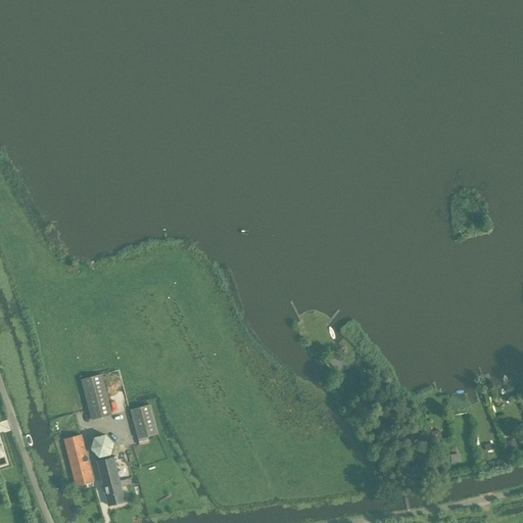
[(339,374),(347,368),(338,355),(330,362),(339,374)]
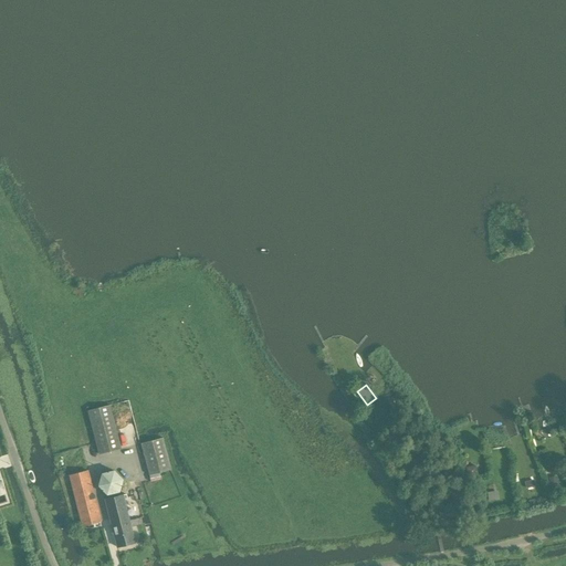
[(100,454),(121,449),(109,406),(88,411),(100,454)]
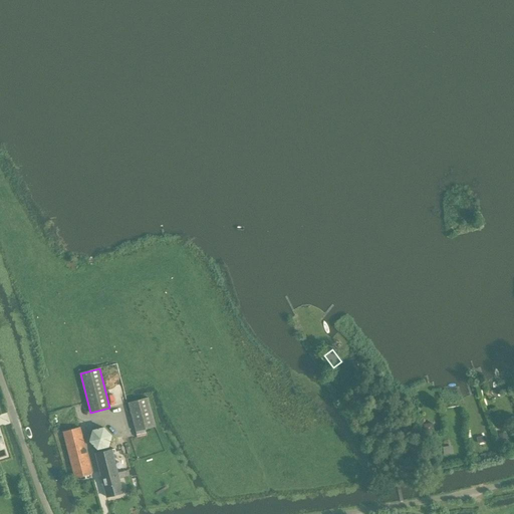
[(368,375),(370,384),(376,383),(375,374),(368,375)]
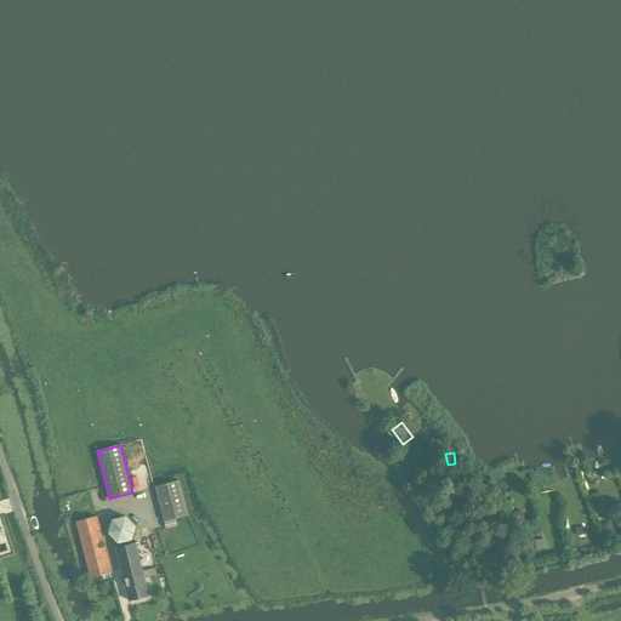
[(178,480),(155,486),(164,522),(165,522),(166,529),(178,527),(176,519),(188,516),(178,480)]
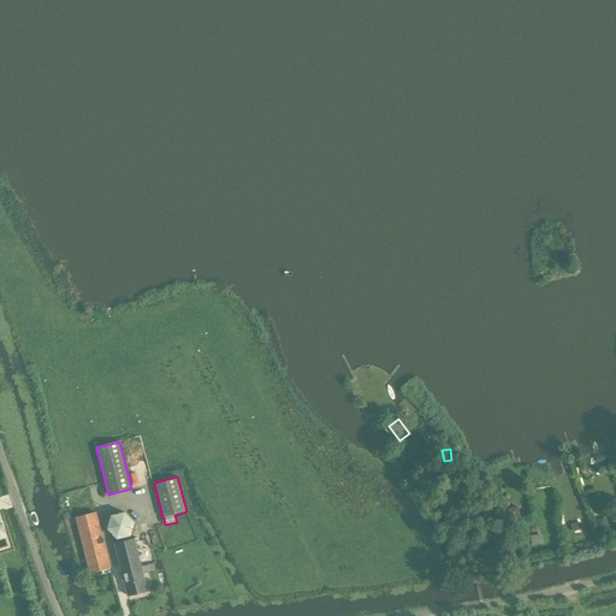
[(510,519),(521,517),(519,508),(509,509),(510,519)]
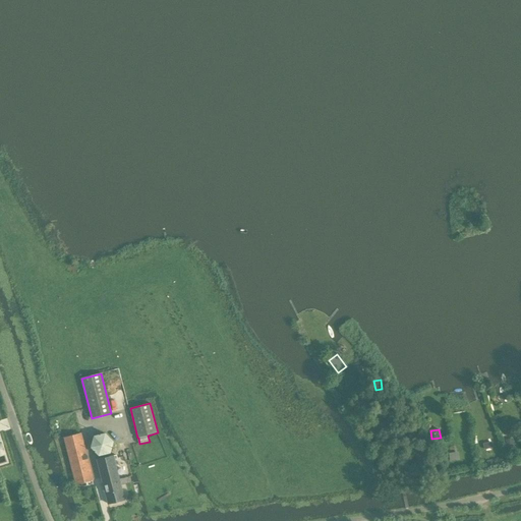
[(76,484),(93,480),(81,435),(64,439),(76,484)]
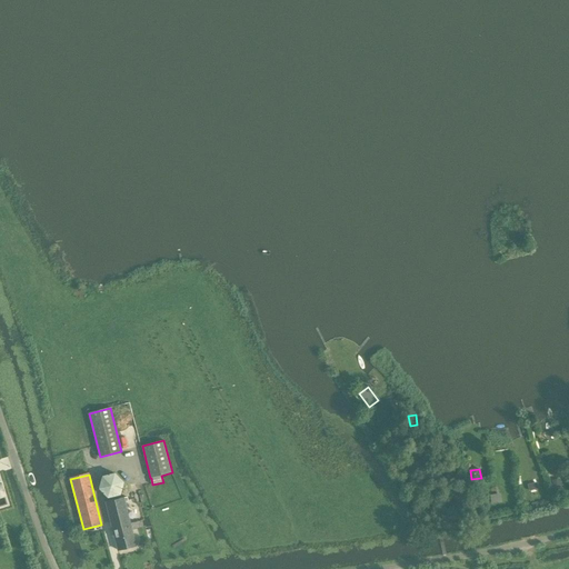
[(109,500),(121,496),(125,483),(115,475),(102,478),(99,491),(109,500)]
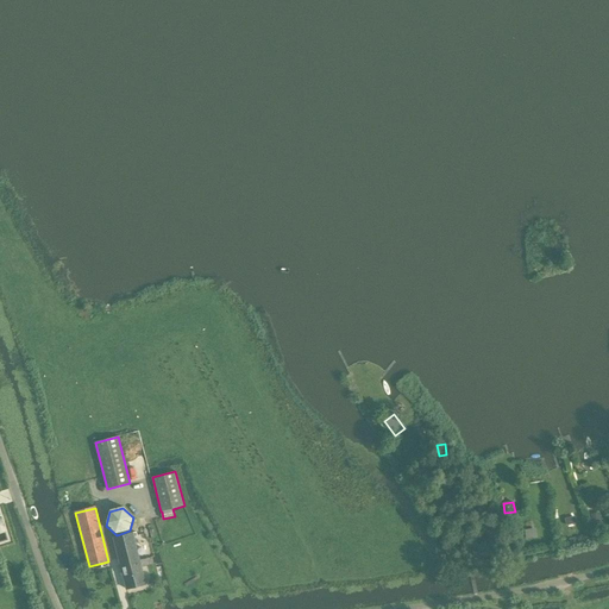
[(591,518),(594,527),(602,525),(600,515),(591,518)]
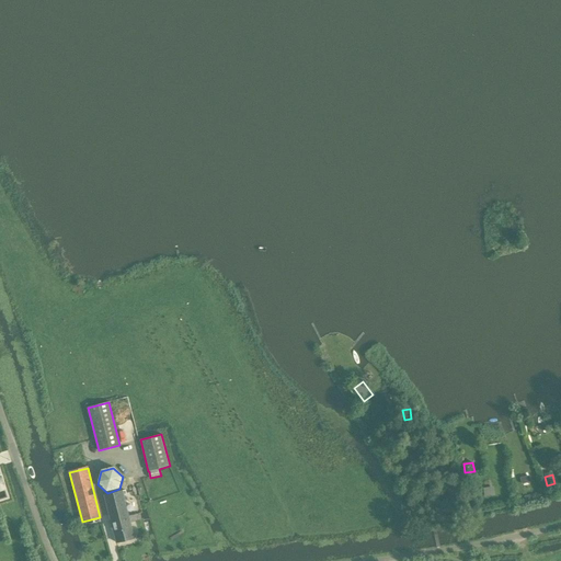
[(122,491),(104,495),(112,525),(111,526),(112,529),(113,530),(116,542),(134,538),(130,523),(141,519),(140,513),(128,516),(124,495),(127,494),(126,491),(123,491),(122,491)]
